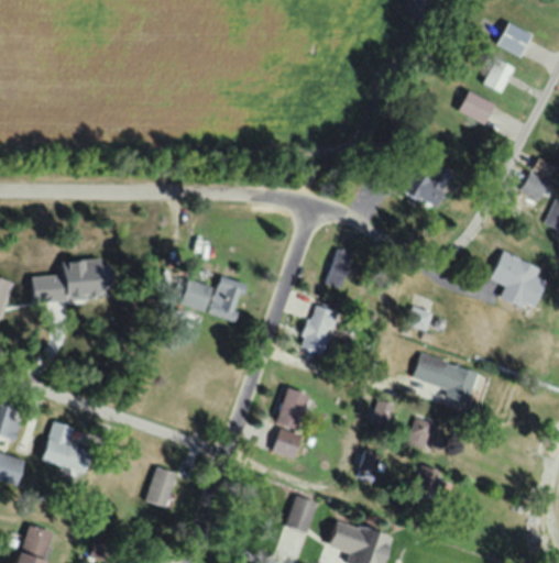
[(499,44),(525,58),(537,36),(512,21),(499,44)]
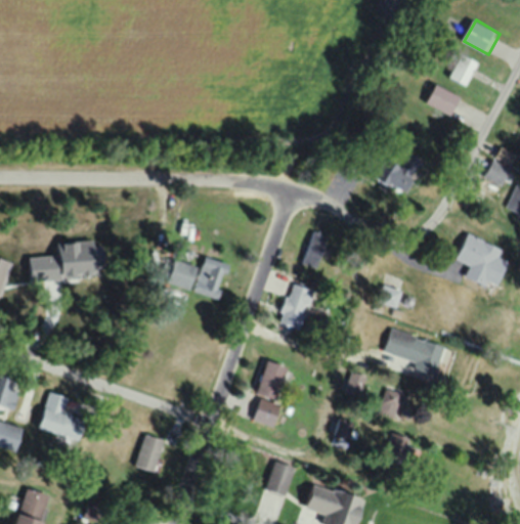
[(481,63),(464,54),(451,78),(470,87),(481,63)]
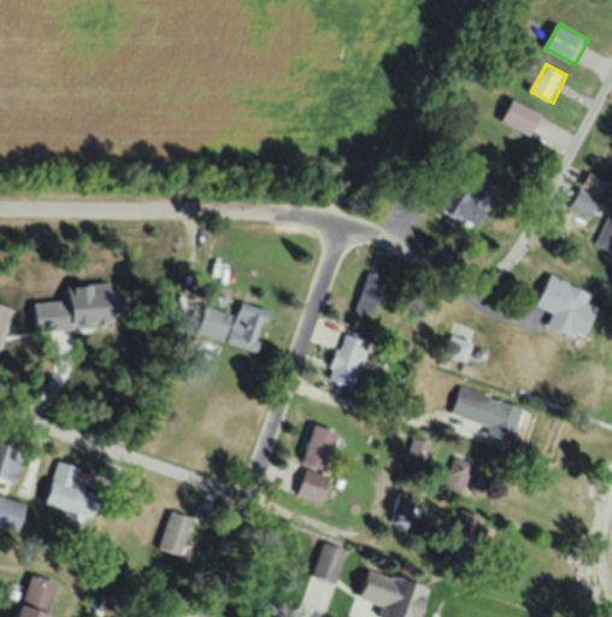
[(543,115),(515,100),(504,122),(533,136),(543,115)]
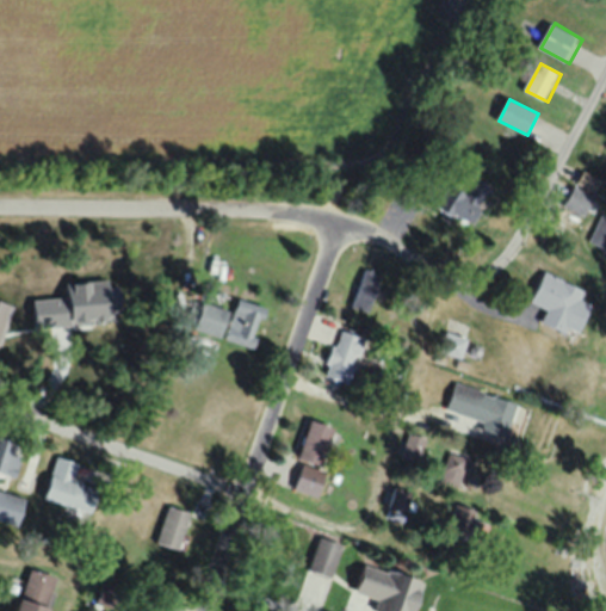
[(601,183),(585,173),(577,184),(594,193),(601,183)]
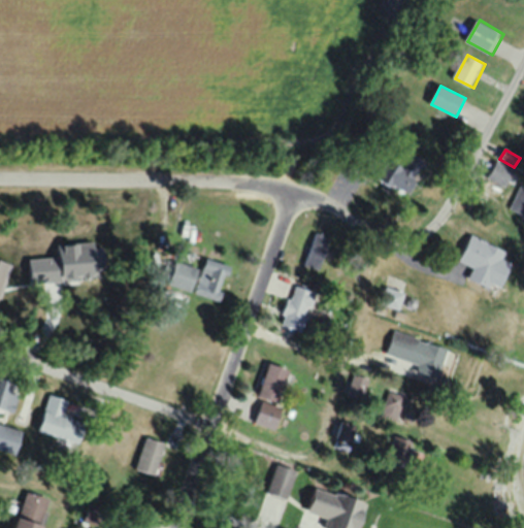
[(408,198),(426,160),(413,154),(405,170),(383,160),(372,182),(408,198)]
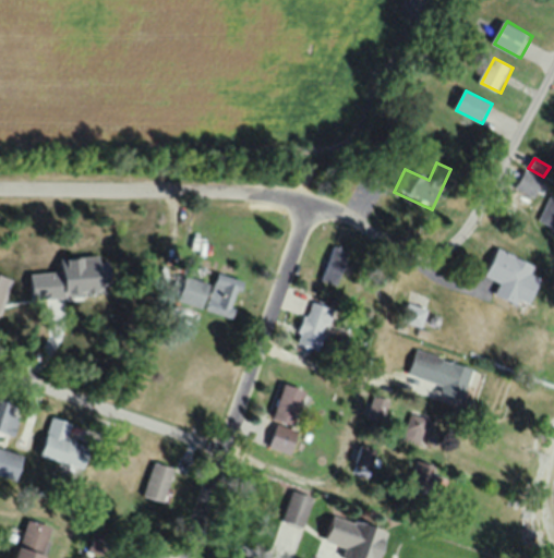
[(543,181),(527,171),(517,187),(533,197),(543,181)]
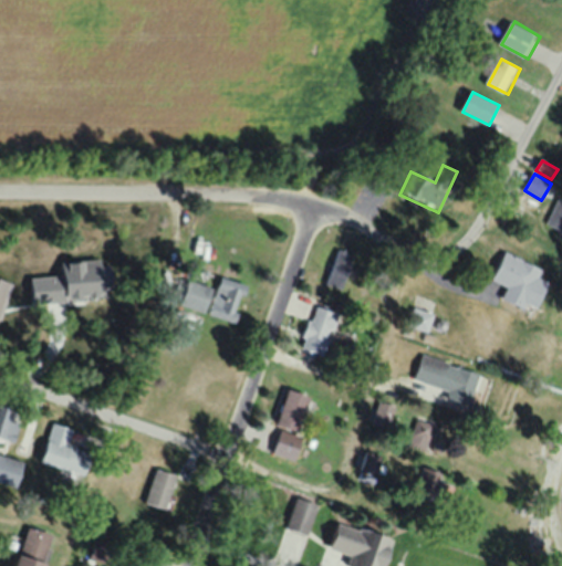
[(326,283),(344,291),(358,257),(342,249),(326,283)]
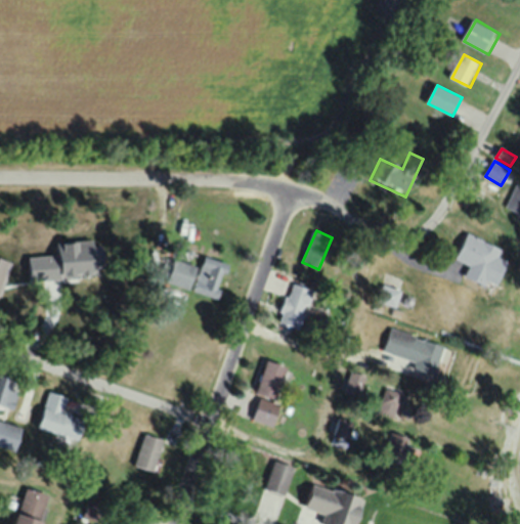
[(502,250),(469,233),(456,259),(469,266),(465,275),(492,289),(506,261),(497,257),(502,250)]
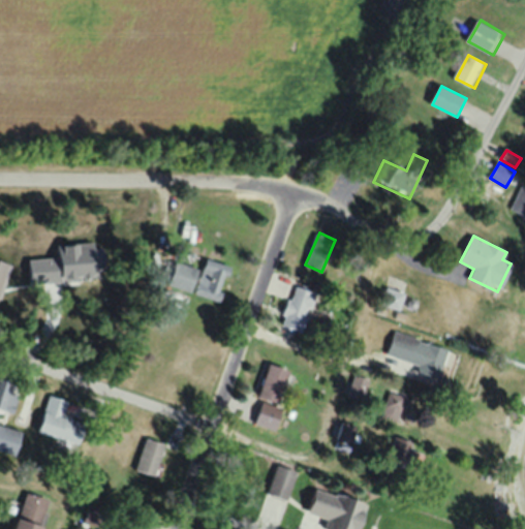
[(202,271),(174,261),(166,285),(219,303),(232,267),(206,258),(202,271)]
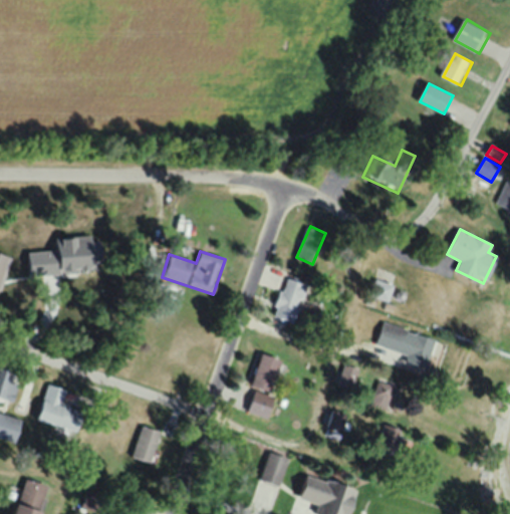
[(273,317),(294,323),(305,284),(284,278),(273,317)]
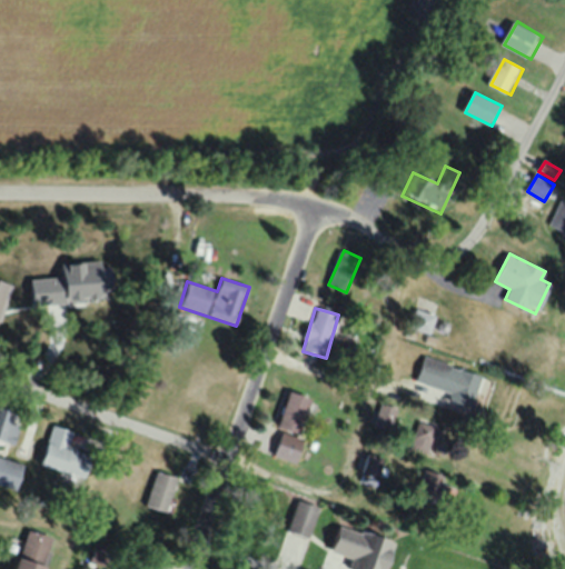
[(412,326),(429,335),(438,318),(420,309),(412,326)]
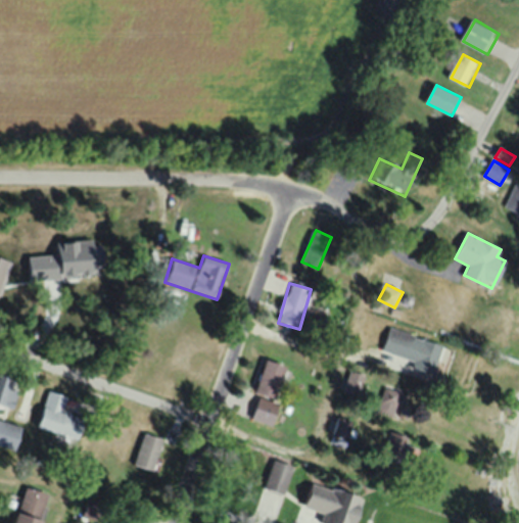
[(430,374),(439,343),(390,328),(383,351),(414,362),(412,369),(430,374)]
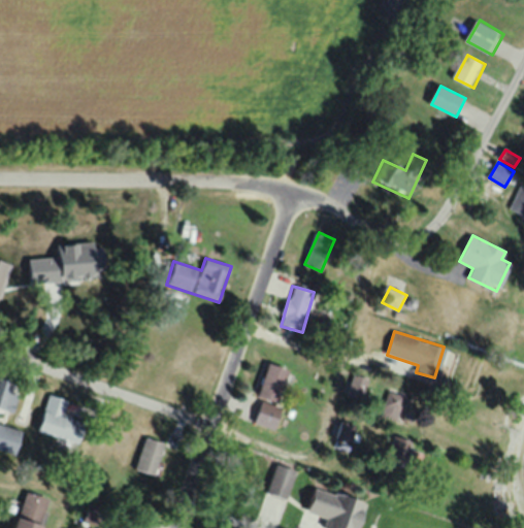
[(253,423),(274,429),(291,370),(269,364),(253,423)]
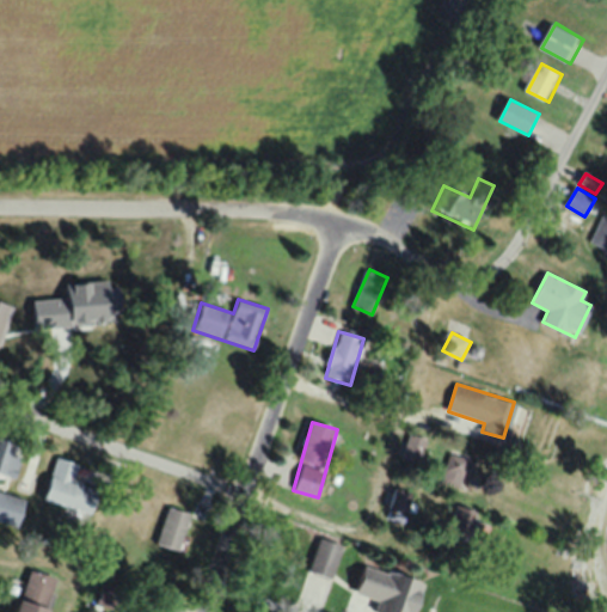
[(0,475),(18,479),(26,447),(0,440),(0,475)]
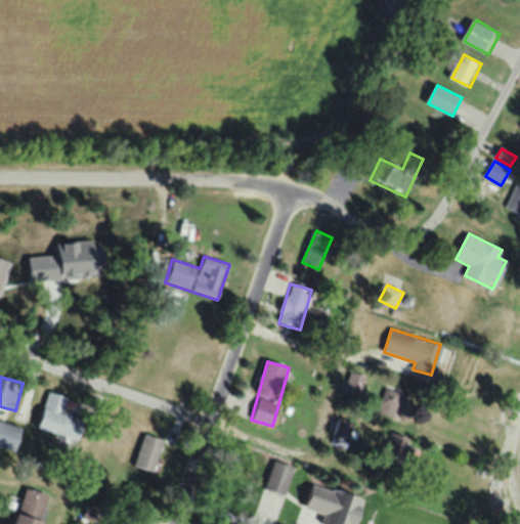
[(403,395),(390,389),(380,410),(392,417),(403,395)]
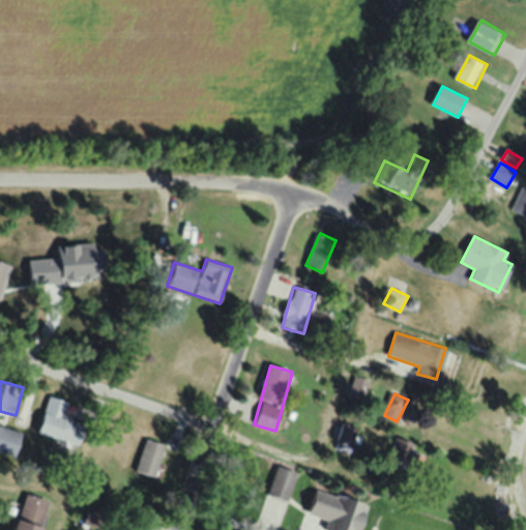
[(72,443),(79,418),(68,416),(71,403),(47,396),(37,435),(72,443)]
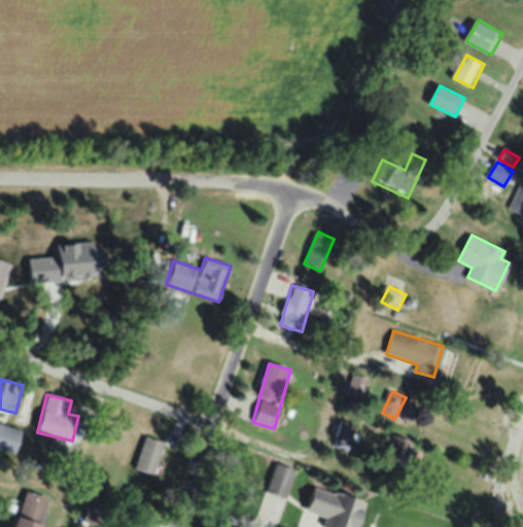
[(338,436),(352,441),(355,424),(342,420),(338,436)]
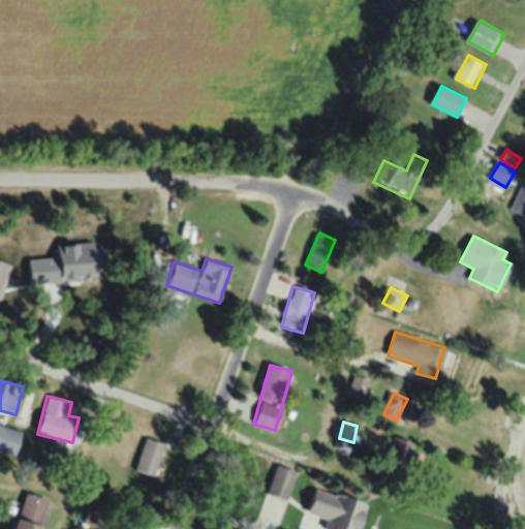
[(0,450),(10,455),(18,431),(0,425),(0,450)]
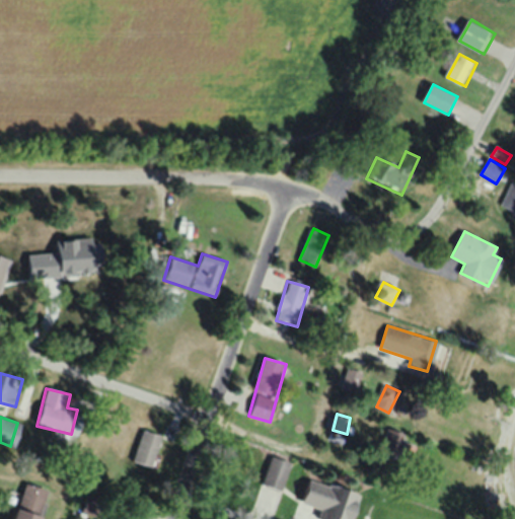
[(292,462),(274,456),(265,486),(283,492),(292,462)]
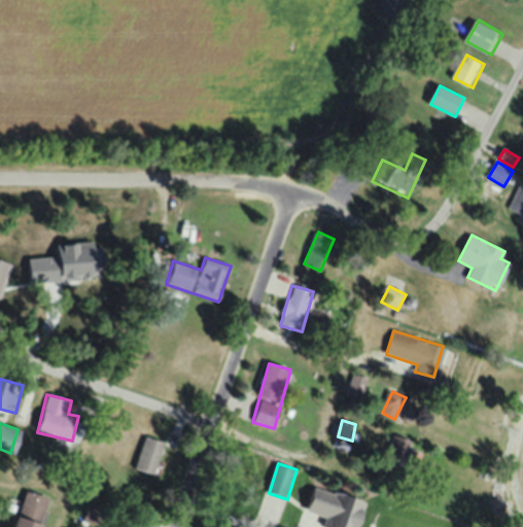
[(325,516),(322,526),(357,526),(364,499),(312,487),(307,511),(325,516)]
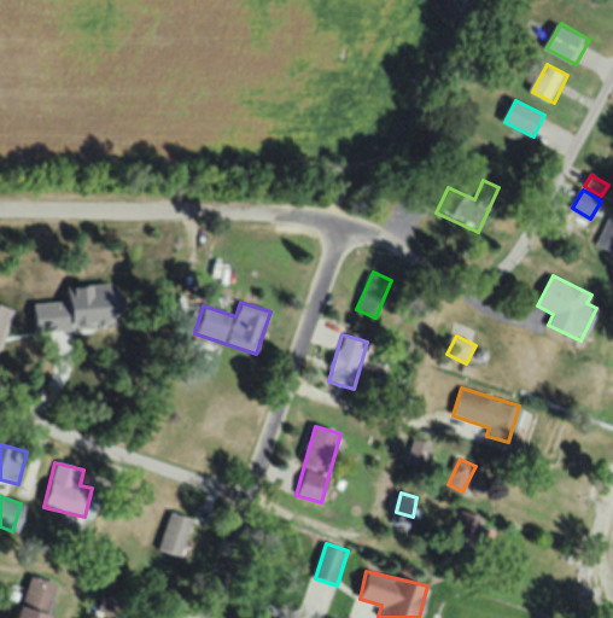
[(45,617),(46,617),(45,617),(47,617),(58,583),(28,573),(13,617),(45,617)]
